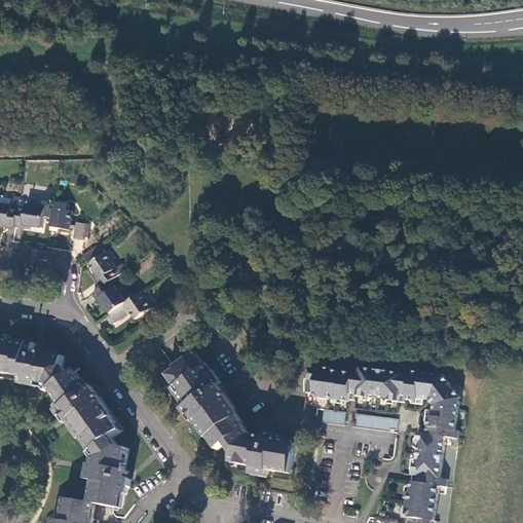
[(4,225),(12,226),(13,223),(15,209),(8,207),(9,195),(0,193),(0,222),(4,223),(4,225)]
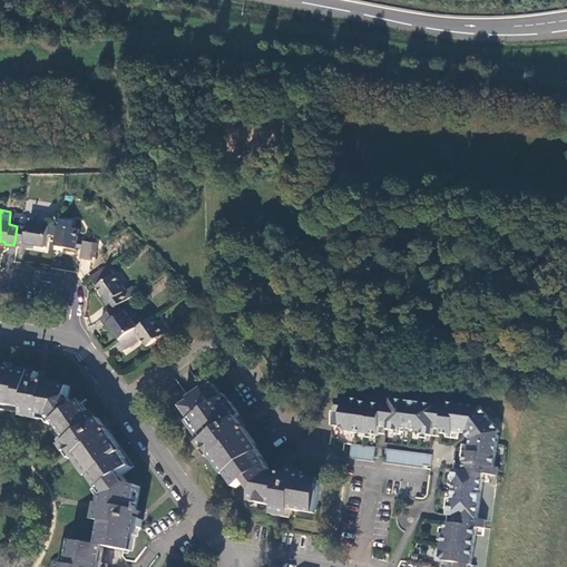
[(17,223),(19,213),(10,212),(9,224),(17,226),(17,223)]
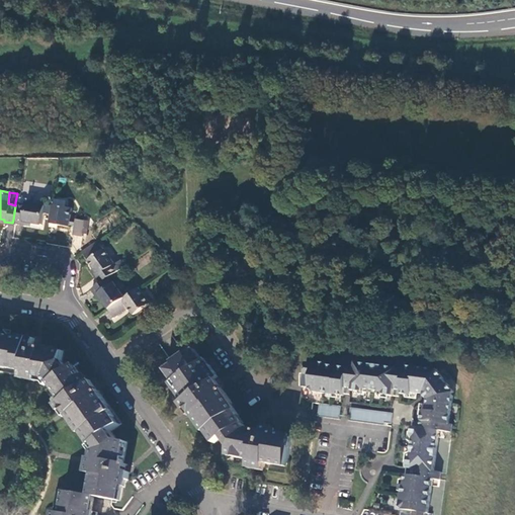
[(23,203),(15,202),(15,205),(13,220),(20,222),(21,220),(38,222),(41,204),(24,201),(23,203)]
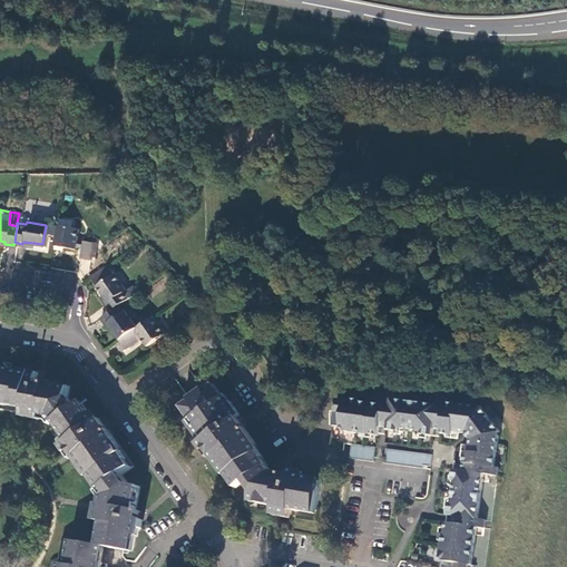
[(55,223),(52,244),(75,247),(75,245),(77,237),(78,226),(71,225),(55,223)]
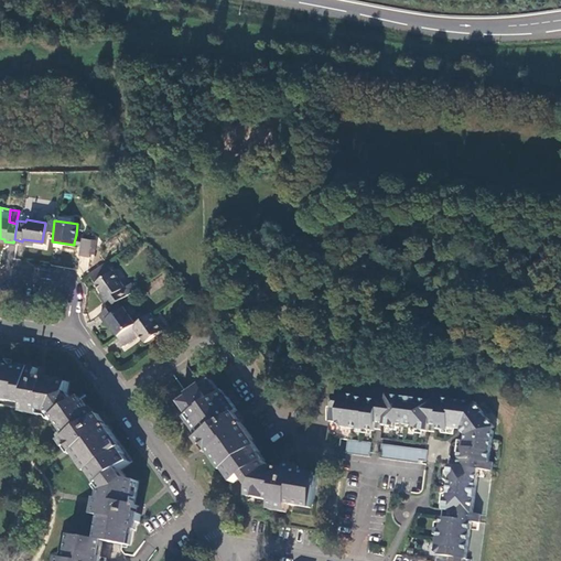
[(92,237),(83,236),(82,244),(81,254),(88,255),(88,252),(93,252),(93,237),(92,237)]
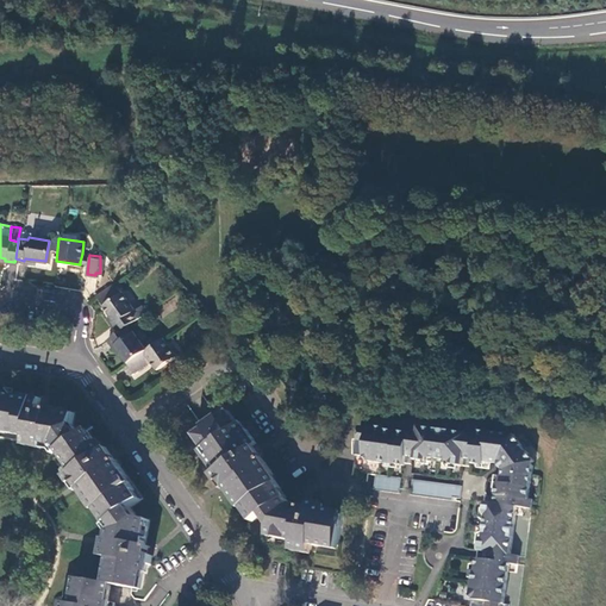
[(99,291),(98,298),(113,320),(111,323),(117,330),(124,325),(144,311),(138,304),(132,307),(113,280),(99,291)]
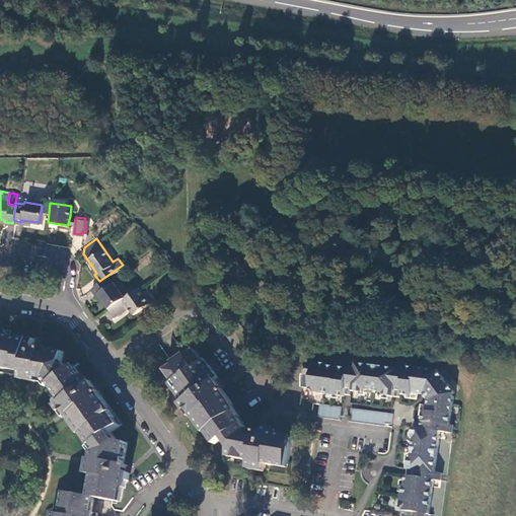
[(109,283),(105,277),(99,281),(89,287),(93,294),(95,293),(105,307),(122,296),(112,281),(109,283)]
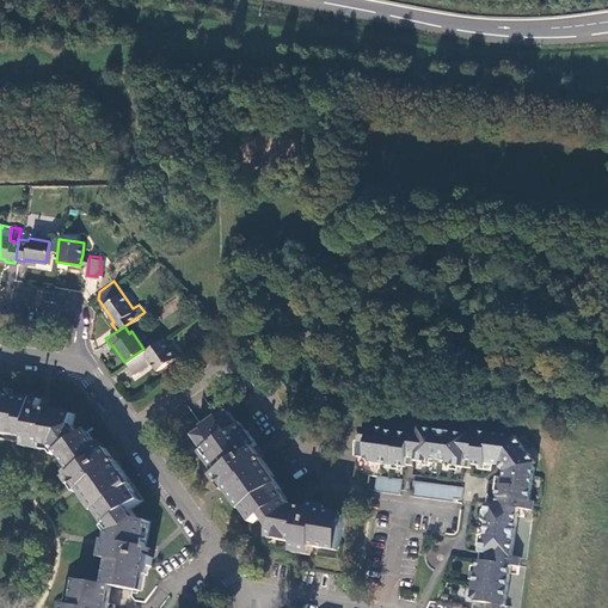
[(173,356),(160,338),(143,349),(124,362),(131,372),(145,363),(142,358),(145,356),(154,369),(173,356)]
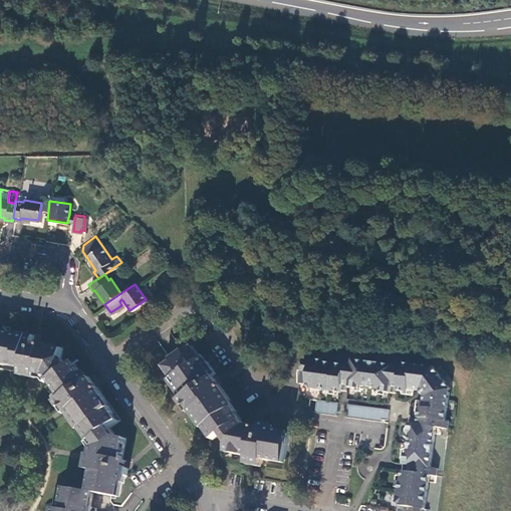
[(0,360),(3,359),(14,361),(13,364),(20,365),(19,368),(25,369),(27,369),(28,368),(29,367),(29,363),(35,364),(33,371),(41,373),(45,378),(49,374),(57,388),(55,389),(59,395),(57,396),(61,401),(63,402),(64,403),(65,402),(69,400),(71,404),(64,409),(72,422),(74,421),(82,432),(84,430),(89,437),(87,439),(90,444),(89,453),(99,455),(98,459),(96,459),(93,460),(91,462),(89,475),(92,475),(90,490),(100,492),(115,494),(118,479),(120,480),(121,473),(125,473),(126,466),(122,466),(124,458),(119,457),(122,435),(112,434),(106,425),(112,421),(107,413),(110,411),(103,401),(104,400),(87,375),(84,377),(80,371),(78,372),(70,361),(63,365),(57,356),(60,337),(2,327),(0,324),(0,360)]
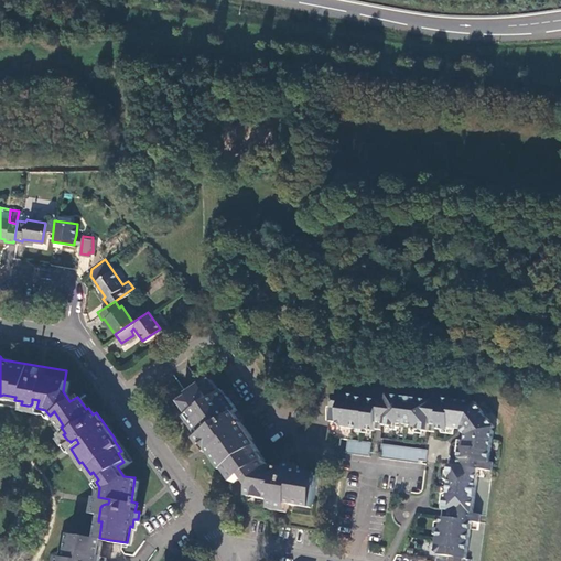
[(194,376),(198,383),(201,384),(208,378),(202,370),(194,376)]
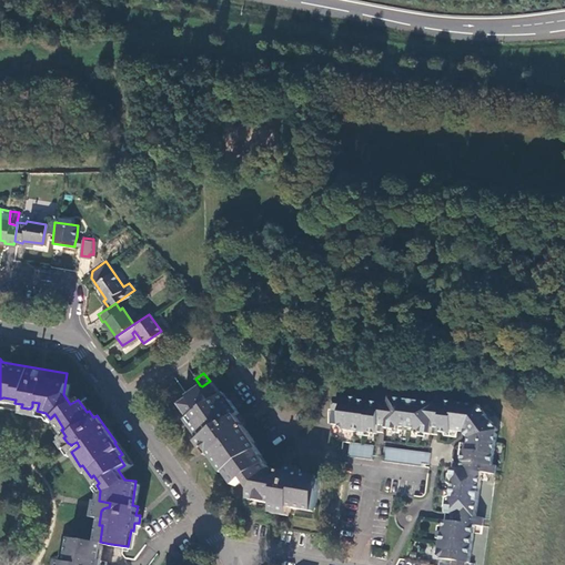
[(202,386),(200,385),(194,390),(187,395),(188,396),(179,403),(192,423),(189,425),(199,439),(201,437),(205,442),(207,443),(208,443),(209,444),(213,442),(217,446),(209,452),(218,465),(220,464),(229,475),(231,473),(236,482),(242,477),(250,488),(250,494),(258,495),(256,500),(272,502),(273,495),(279,496),(279,500),(279,501),(280,502),(280,503),(282,504),(296,506),(296,503),(313,506),(318,478),(302,475),(302,473),(294,471),(294,467),(289,466),(288,471),(270,466),(268,468),(263,462),(261,463),(255,455),(259,453),(250,441),(252,440),(233,414),(236,412),(226,399),(224,400),(210,380),(210,381),(202,386)]
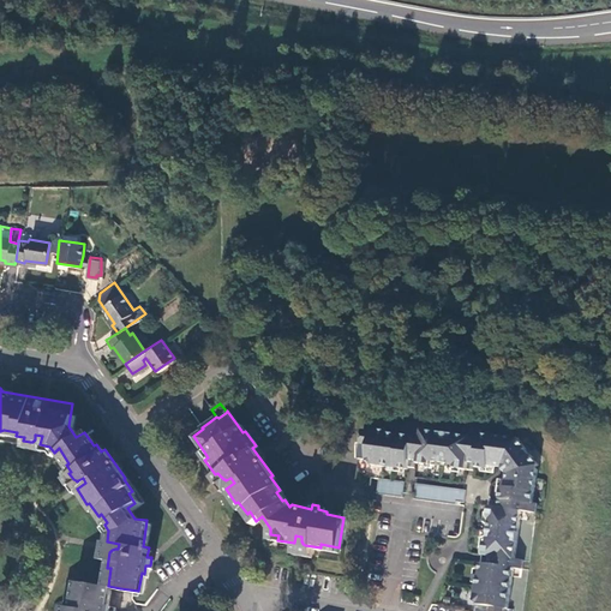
[(441,461),(444,431),(420,427),(420,425),(412,424),(411,433),(387,430),(387,429),(370,426),(370,429),(361,427),(357,456),(366,457),(369,462),(406,467),(407,457),(415,459),(414,461),(421,461),(427,462),(427,459),(433,460),(441,461)]
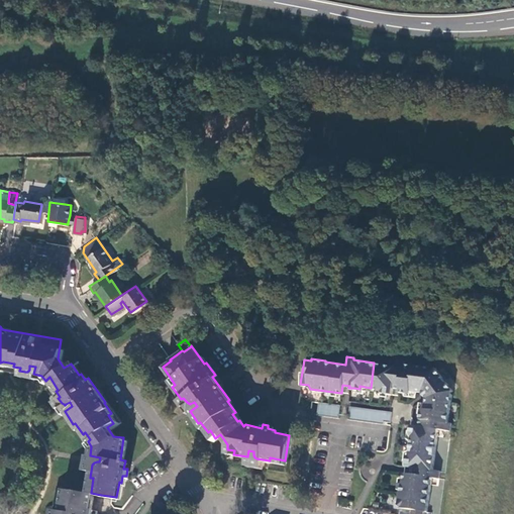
[(436,428),(448,430),(450,422),(445,421),(450,394),(448,391),(450,389),(444,381),(441,383),(437,378),(440,376),(434,368),(431,370),(430,368),(402,363),(403,360),(395,358),(394,366),(374,363),(371,388),(376,389),(381,389),(380,392),(385,393),(390,393),(391,386),(398,387),(398,391),(408,393),(409,389),(419,391),(424,397),(422,408),(419,407),(417,424),(409,423),(408,430),(407,438),(406,444),(433,448),(436,428)]
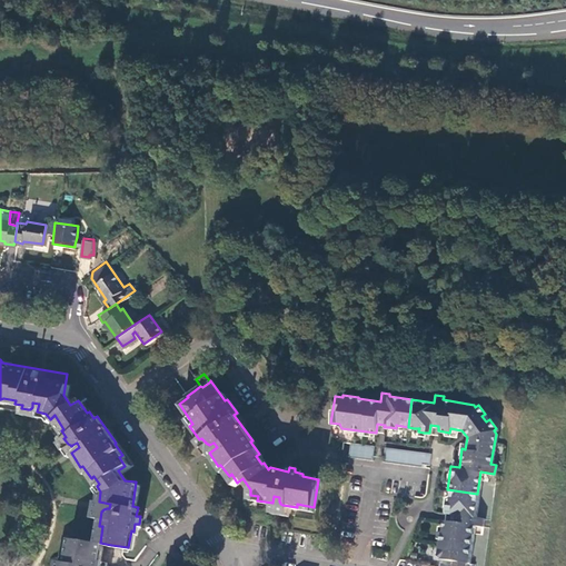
[(348,453),(370,456),(373,444),(350,440),(348,453)]
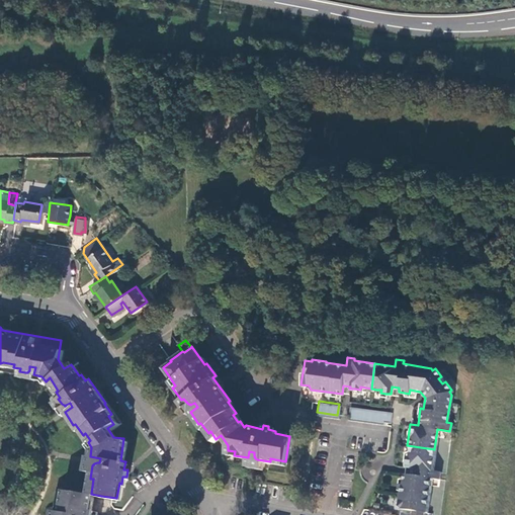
[(391,410),(349,405),(347,416),(382,421),(383,418),(390,419),(391,410)]
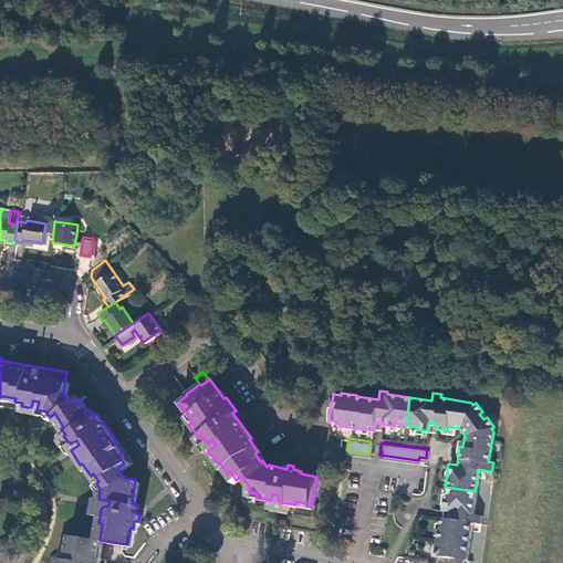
[(471,522),(478,522),(479,514),(471,513),(475,491),(445,487),(445,493),(442,504),(441,511),(449,512),(449,519),(441,518),(439,531),(437,531),(434,550),(437,555),(436,562),(439,562),(461,562),(464,559),(466,559),(471,522)]
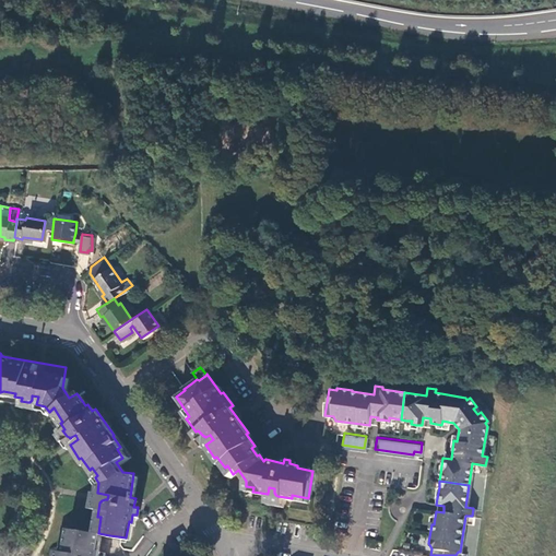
[(98,533),(70,528),(68,545),(63,544),(61,555),(101,555),(102,551),(95,549),(98,533)]
